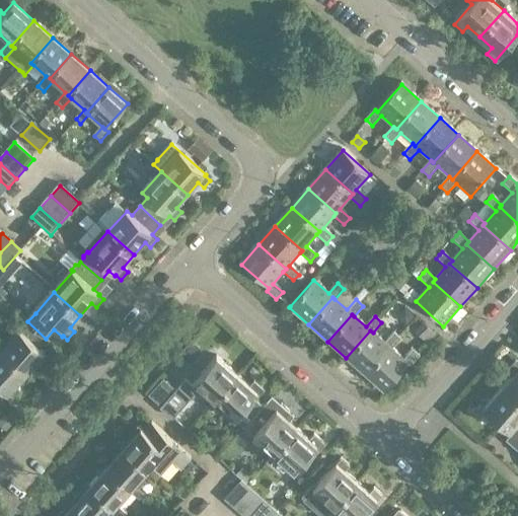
[(19,330),(0,352),(7,358),(26,375),(38,363),(43,367),(50,360),(48,358),(45,355),(46,354),(38,348),(46,339),(27,321),(19,330)]
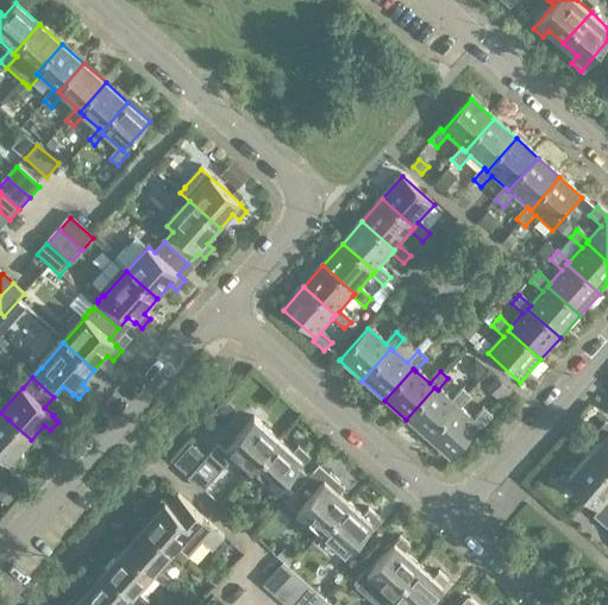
[(497,379),(488,390),(502,402),(511,391),(497,379)]
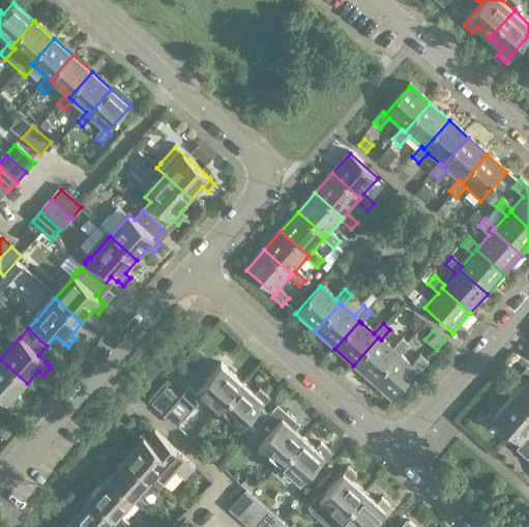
[(378,338),(353,366),(373,383),(388,366),(398,355),(400,357),(409,347),(402,341),(393,351),(381,340),(378,338)]
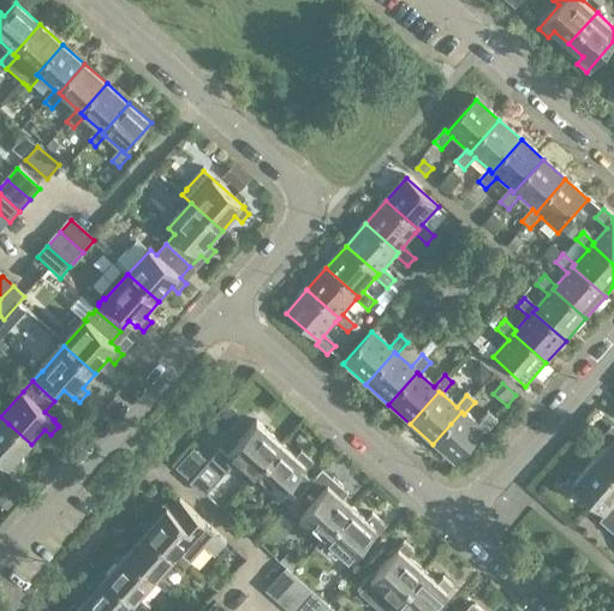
[(462,412),(451,424),(433,444),(455,465),(484,432),(487,433),(498,421),(489,414),(478,426),(464,414),(462,412)]
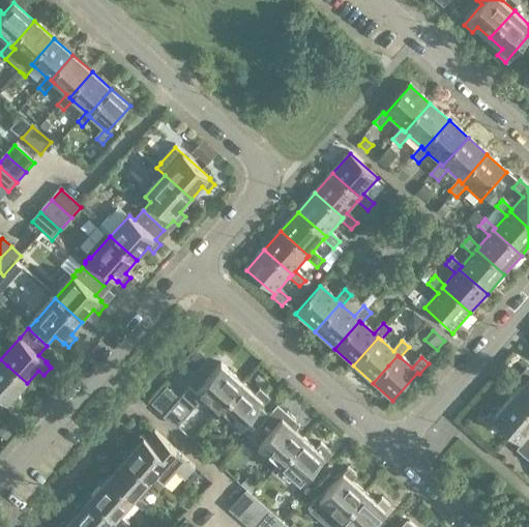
[(0,359),(0,405),(4,401),(8,405),(9,404),(13,408),(22,400),(17,396),(27,383),(7,366),(0,359)]
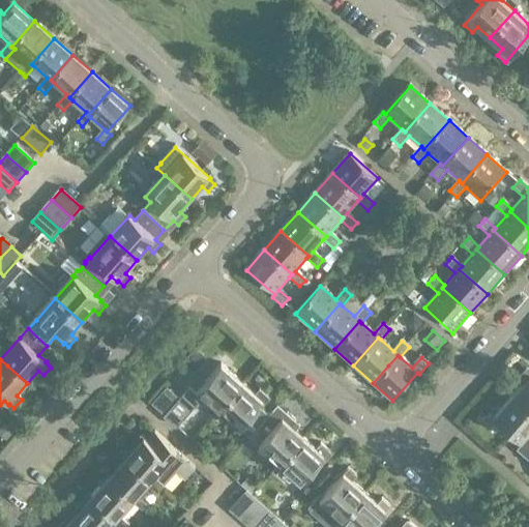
[(190,389),(165,417),(177,429),(205,399),(218,411),(242,385),(222,366),(195,394),(190,389)]
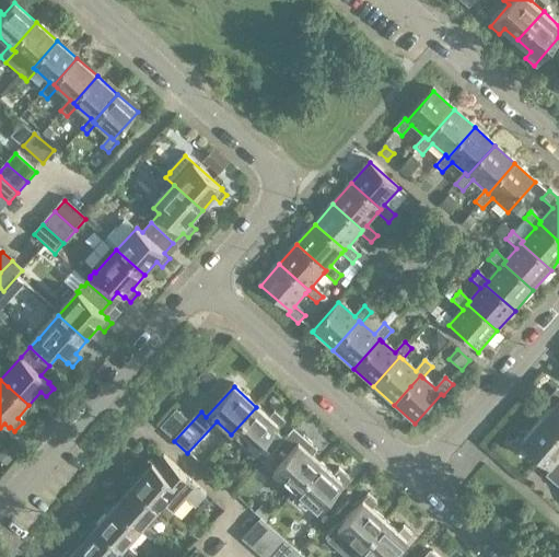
[(558,394),(556,392),(547,402),(552,407),(542,420),(558,436),(558,394)]
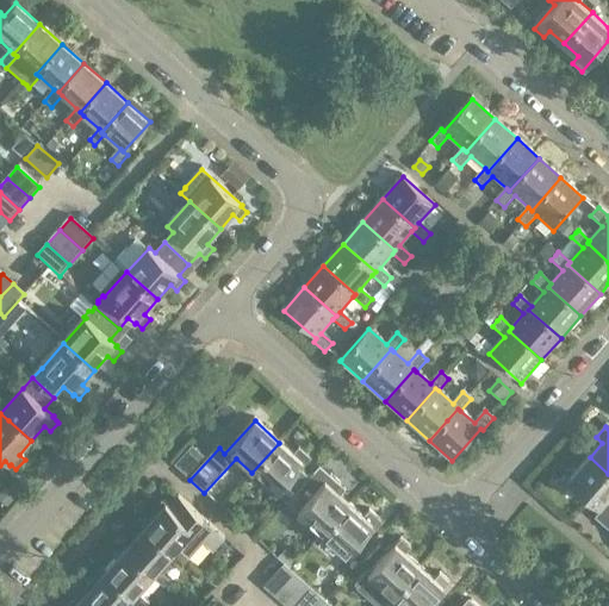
[(294,456),(279,443),(252,473),(277,494),(283,488),(294,498),(315,475),(314,474),(309,479),(299,470),(304,464),(303,464),(308,458),(299,451),(294,456)]
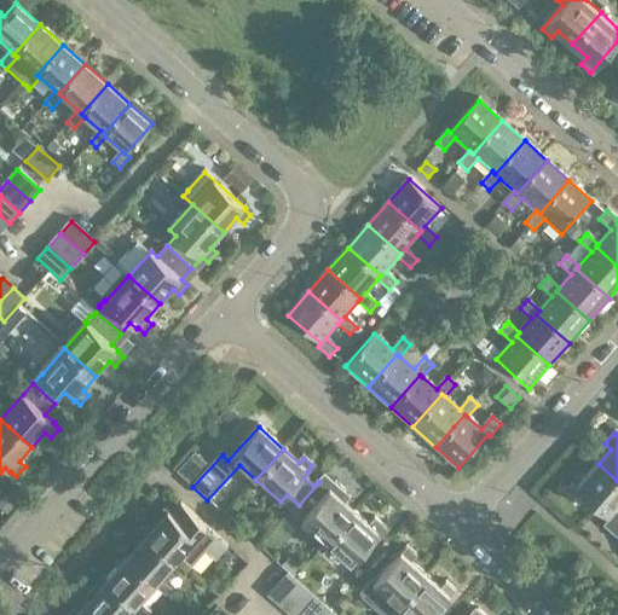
[(617,481),(599,464),(577,489),(607,517),(608,516),(611,518),(605,526),(617,537),(617,510),(616,509),(617,506),(617,481)]
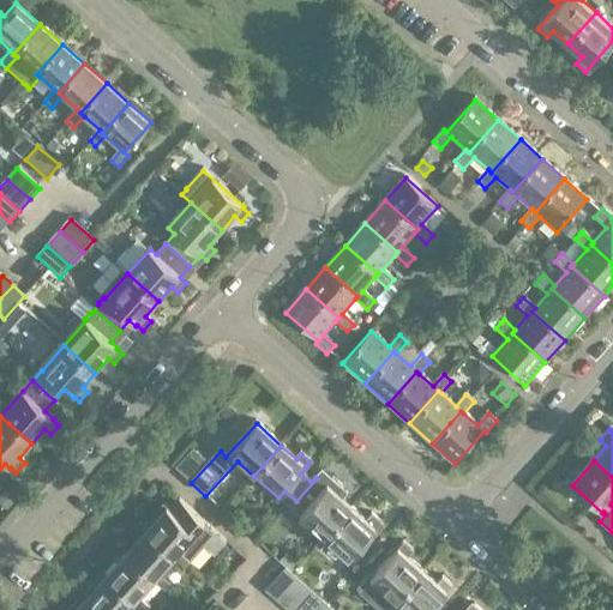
[(328,488),(317,478),(296,501),(306,511),(300,518),(325,539),(352,508),(337,496),(343,490),(334,482),(328,488)]
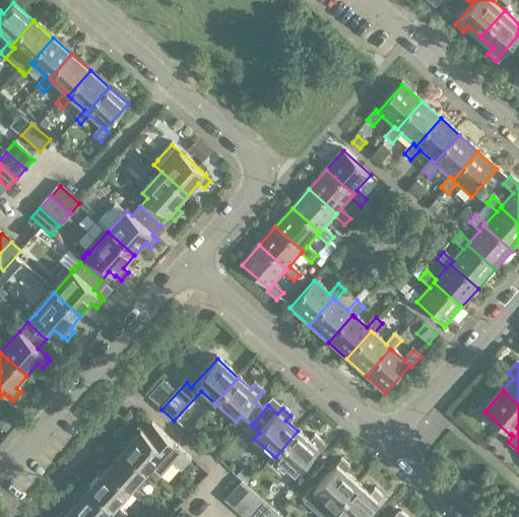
[(141,431),(124,450),(159,481),(174,464),(182,471),(192,460),(153,424),(144,433),(141,431)]
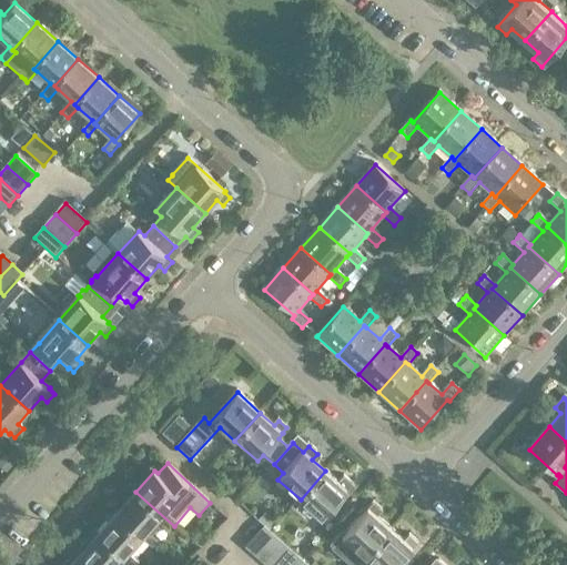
[(325,471),(301,500),(323,520),(348,492),(347,491),(352,485),(344,478),(340,483),(325,471)]
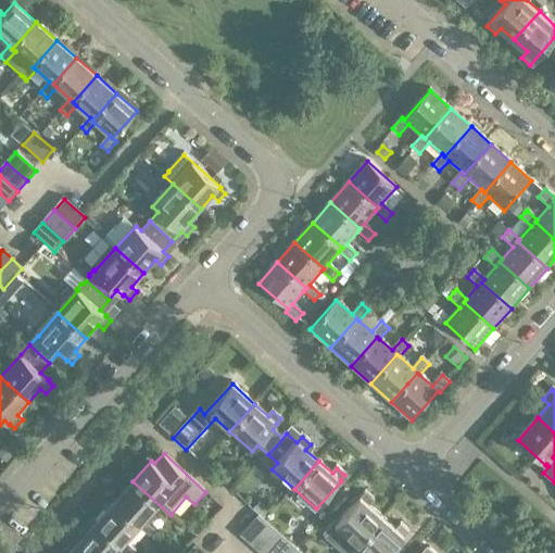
[(133,481),(115,502),(152,535),(155,531),(146,522),(158,508),(167,517),(171,515),(133,481)]
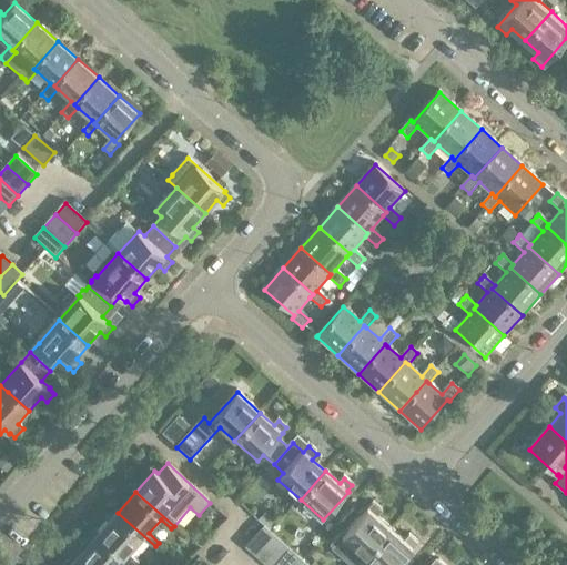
[(368,510),(344,537),(341,534),(330,546),(350,564),(360,564),(366,557),(392,530),(377,517),(383,513),(374,505),(370,511),(368,510)]
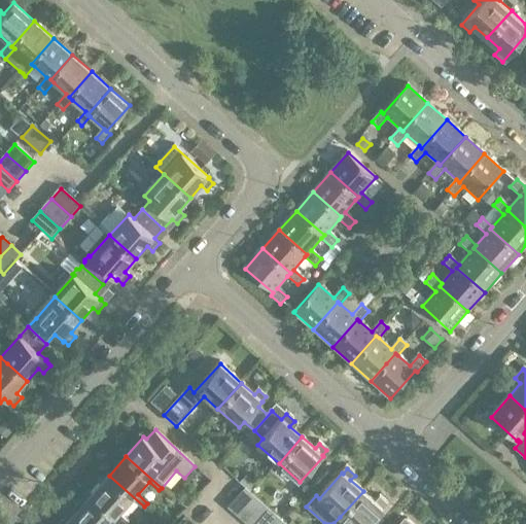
[(109,476),(92,494),(125,523),(130,523),(120,514),(133,500),(142,509),(144,507),(109,476)]
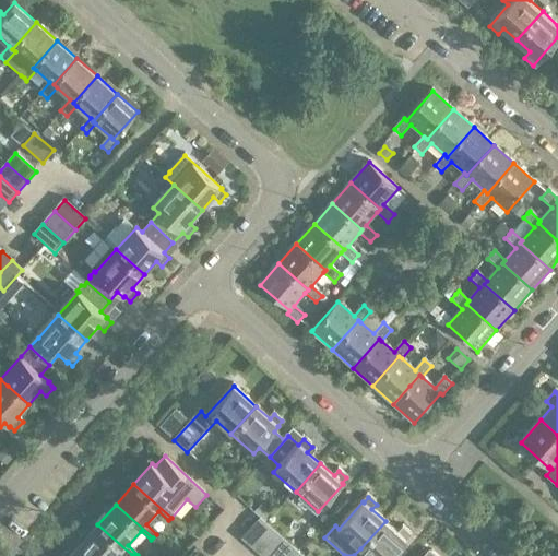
[(261,519),(242,540),(253,549),(272,529),(261,519)]
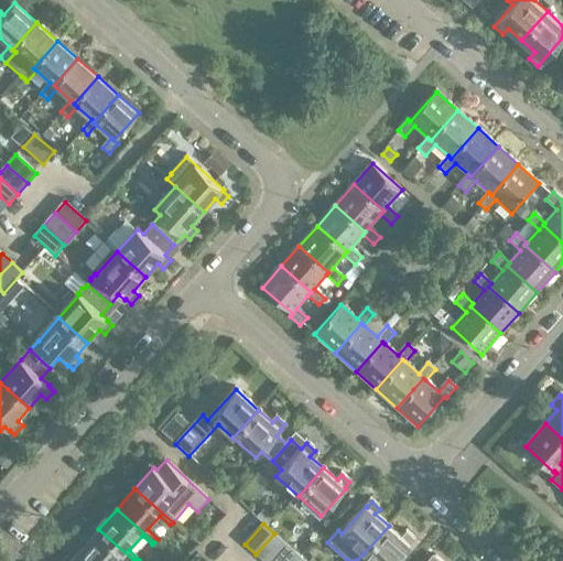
[(389,526),(364,553),(371,560),(398,560),(411,547),(410,546),(415,540),(408,532),(402,539),(389,526)]
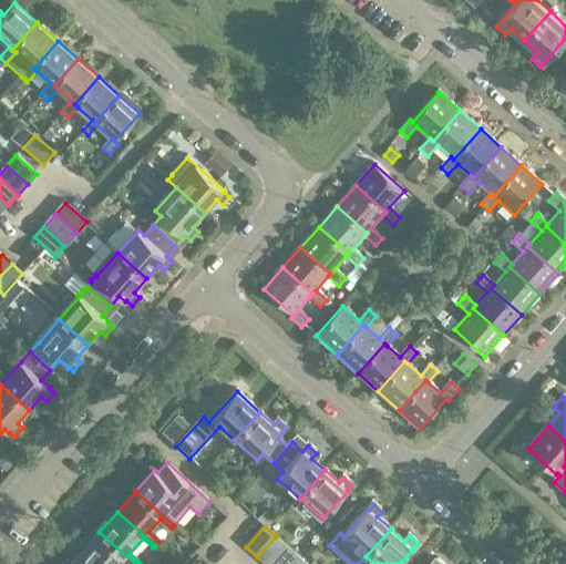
[(99,532),(81,553),(92,563),(134,563),(99,532)]
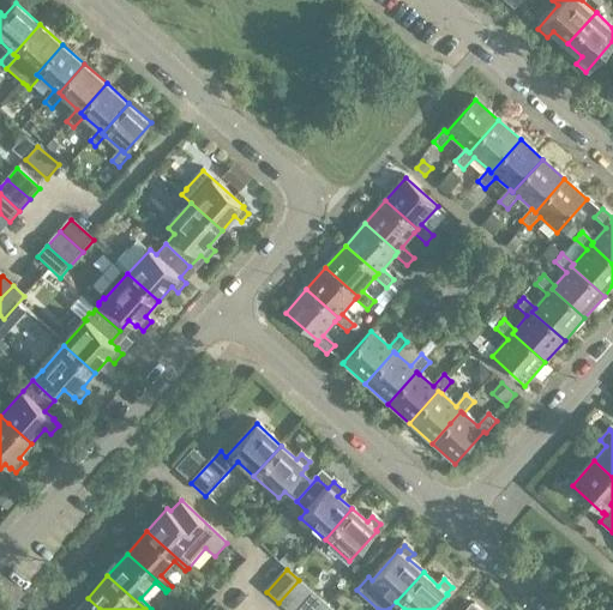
[(299,580),(278,603),(286,609),(295,609),(312,592),(299,580)]
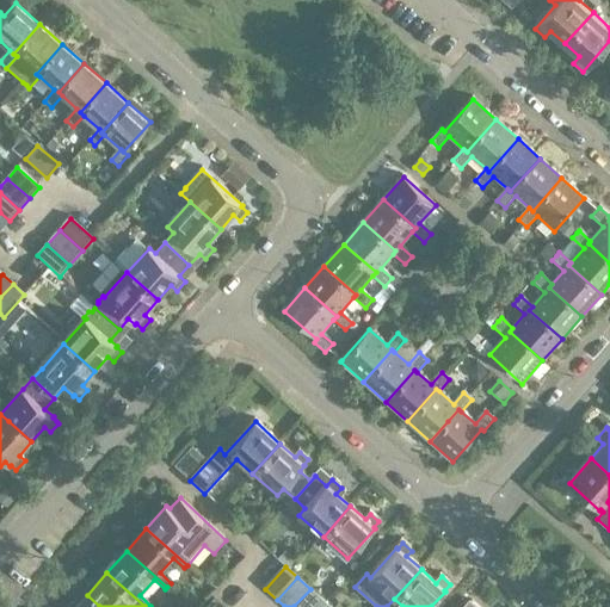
[(310,589),(294,606),(315,606),(322,600),(310,589)]
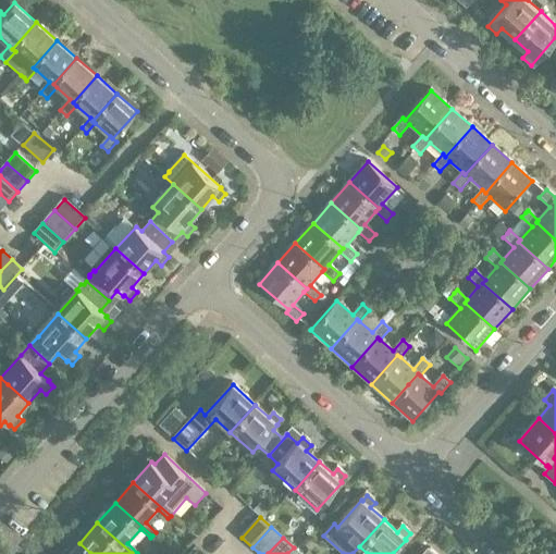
[(90,553),(79,543),(69,553),(90,553)]
